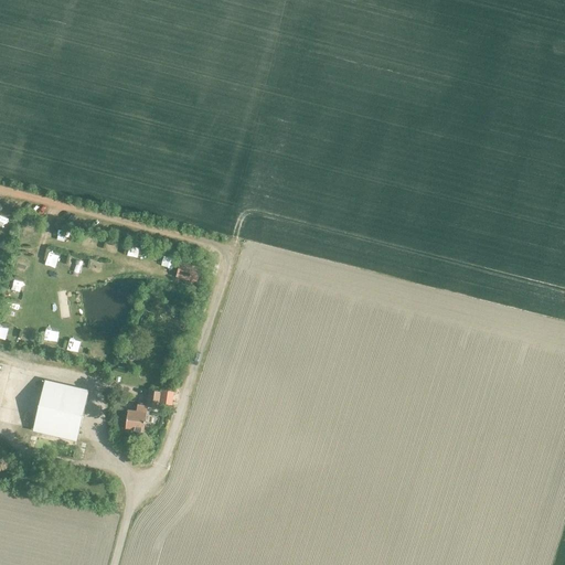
[(198,283),(201,267),(180,262),(176,277),(198,283)]
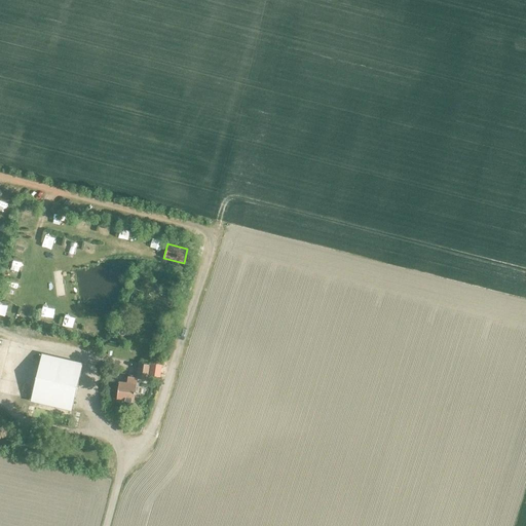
[(162,289),(160,295),(168,298),(171,292),(162,289)]
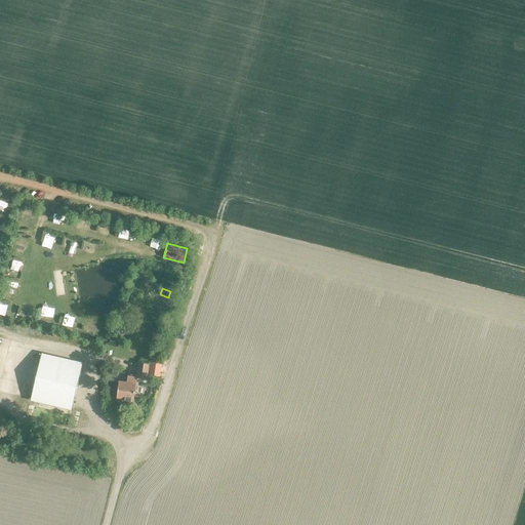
[(82,363),(41,353),(30,400),(71,410),(82,363)]
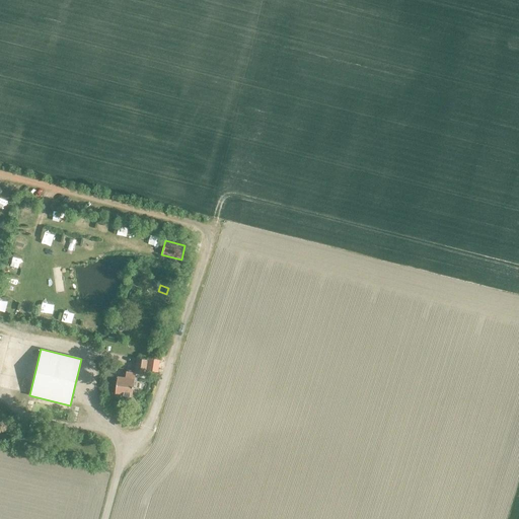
[(135,373),(144,375),(146,359),(136,357),(134,373),(135,373)]
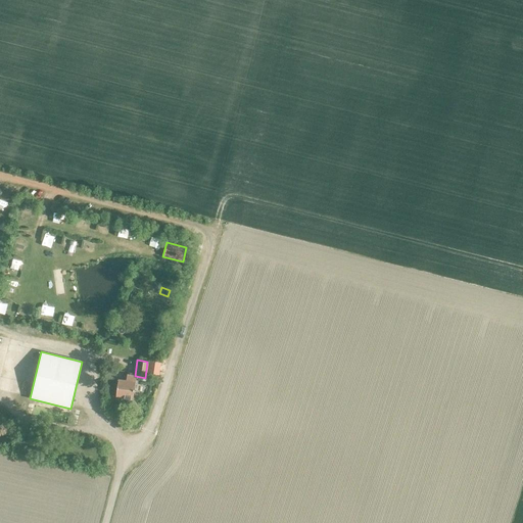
[(149,360),(147,373),(158,375),(160,362),(149,360)]
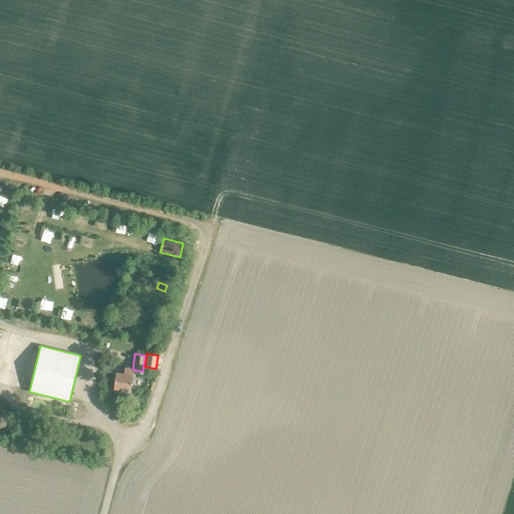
[(115,373),(113,390),(131,393),(134,369),(133,369),(124,367),(123,374),(115,373)]
